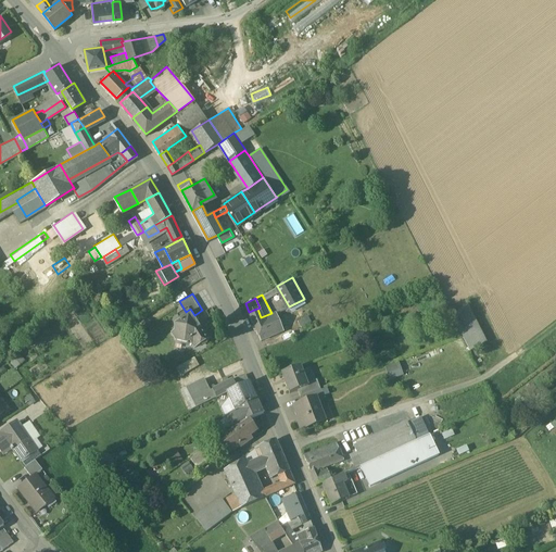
[(467,298),(450,306),(470,348),(487,339),(467,298)]
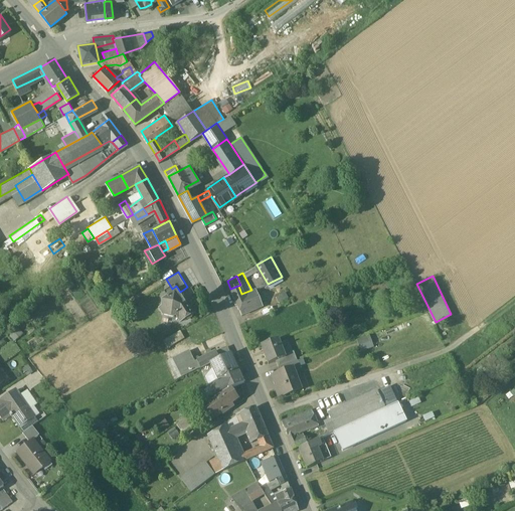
[(180,292),(176,286),(172,289),(166,292),(168,294),(162,298),(161,304),(159,306),(163,312),(173,314),(176,313),(180,319),(195,310),(183,290),(180,292)]
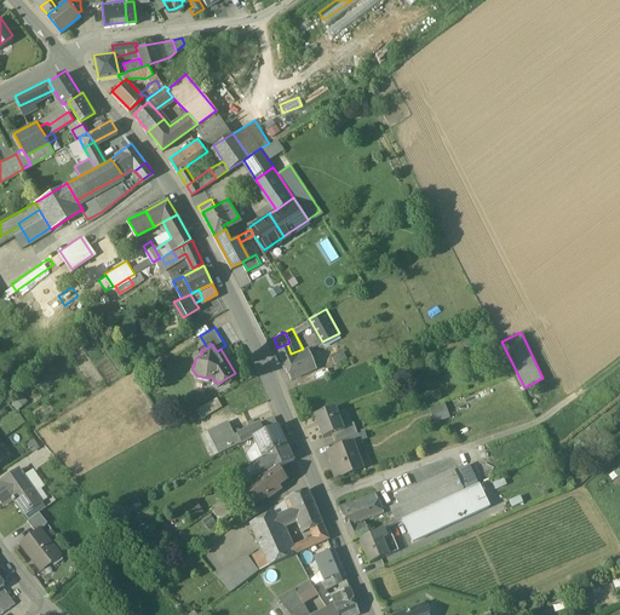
[(286,344),(277,348),(291,377),(316,366),(308,346),(303,349),(291,354),(287,344),(286,344)]
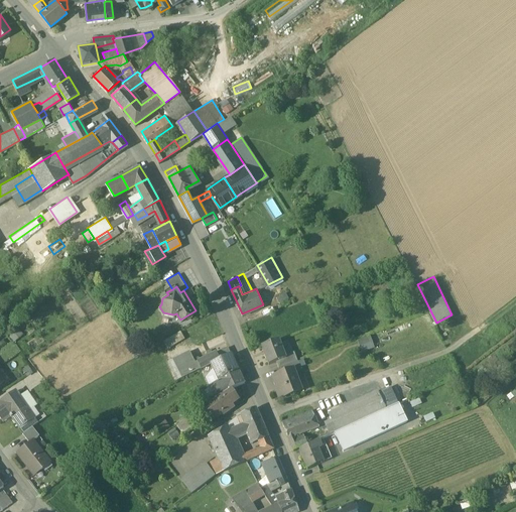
[(285,290),(276,294),(279,300),(288,295),(285,290)]
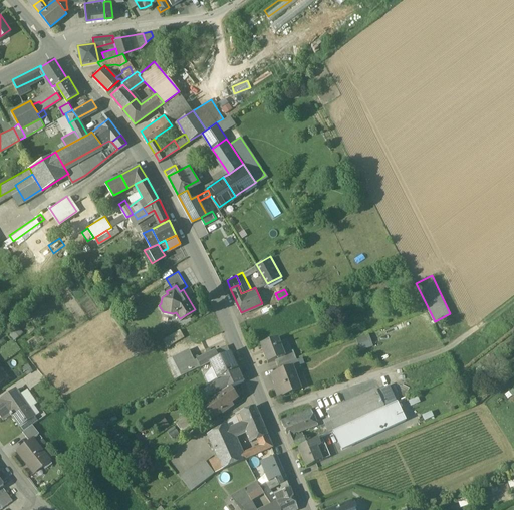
[(180,327),(164,336),(167,343),(184,333),(180,327)]
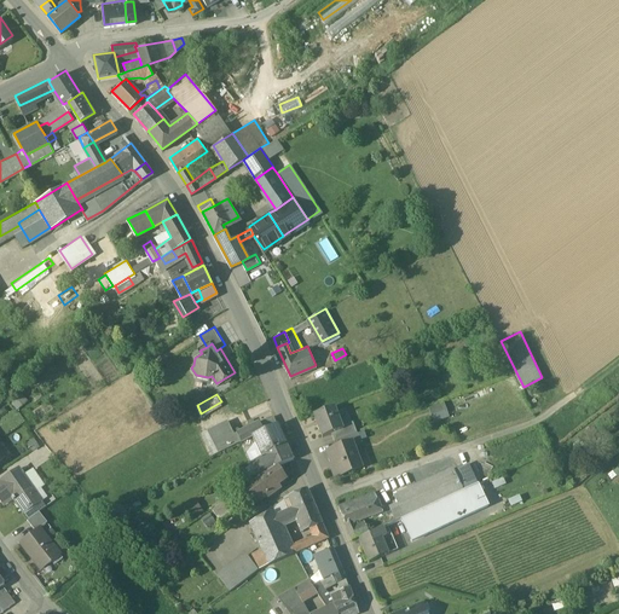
[(444,400),(431,405),(435,417),(447,412),(444,400)]
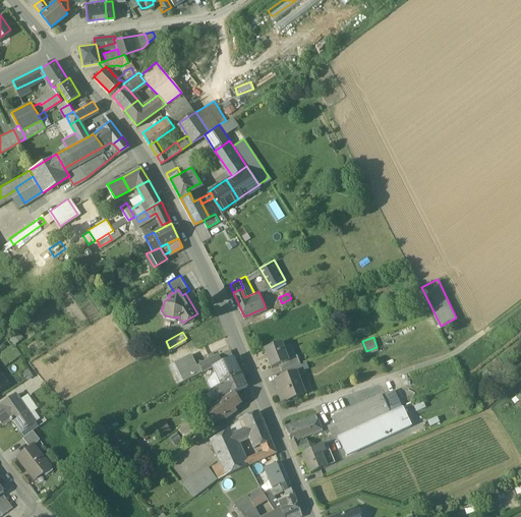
[(281,340),(264,346),(272,366),(279,363),(289,359),(288,356),(281,340)]
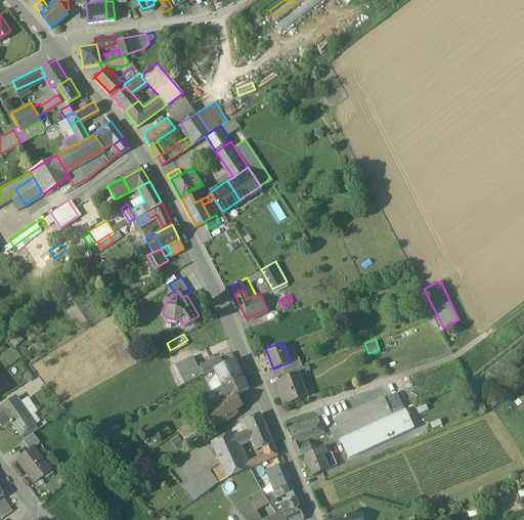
[(231,350),(219,355),(223,362),(234,356),(231,350)]
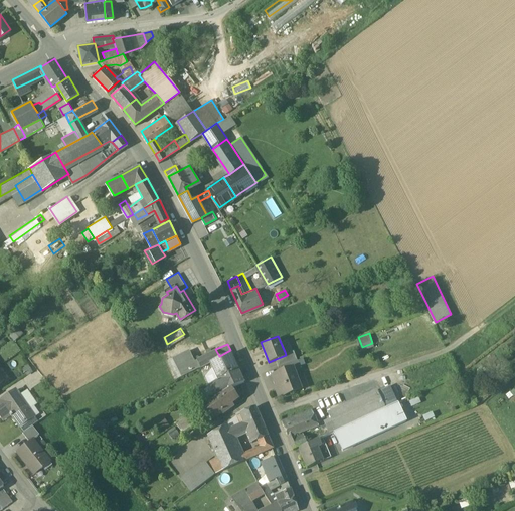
[(215,349),(212,351),(210,346),(206,348),(208,353),(198,357),(197,354),(193,356),(189,347),(173,355),(182,374),(194,368),(209,361),(219,356),(215,349)]
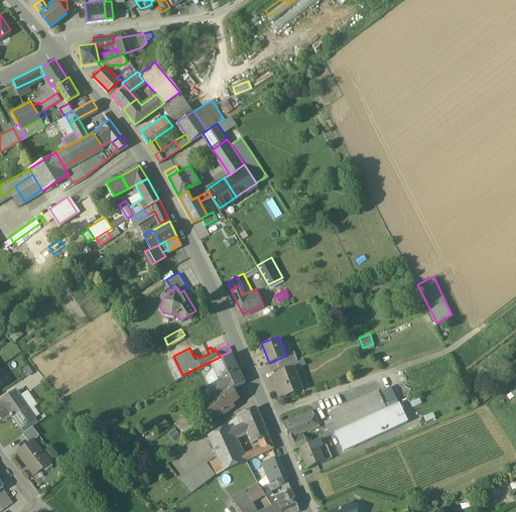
[(294,350),(285,353),(286,356),(276,360),(278,365),(297,358),(294,350)]
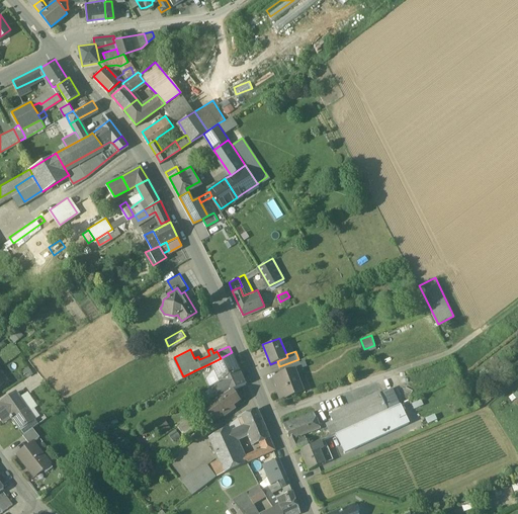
[(221,358),(210,363),(220,380),(232,372),(240,369),(232,352),(221,358)]
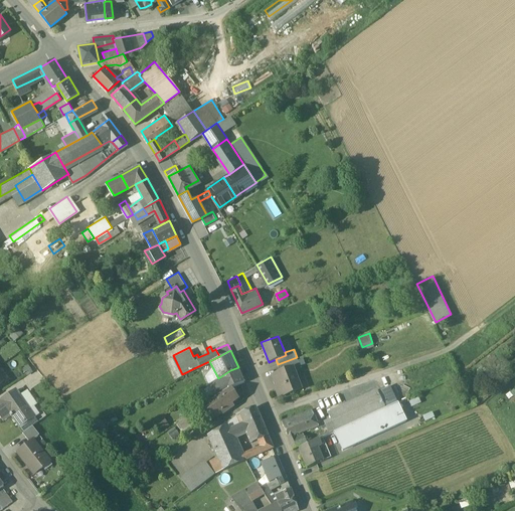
[(297,357),(278,364),(281,371),(293,366),(294,369),(300,367),(297,357)]
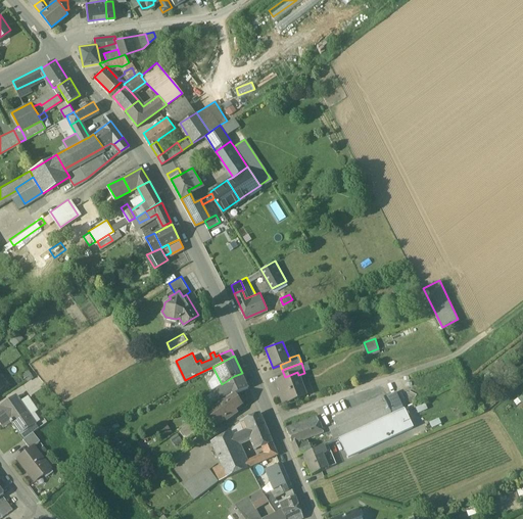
[(29,369),(22,373),(27,378),(33,374),(29,369)]
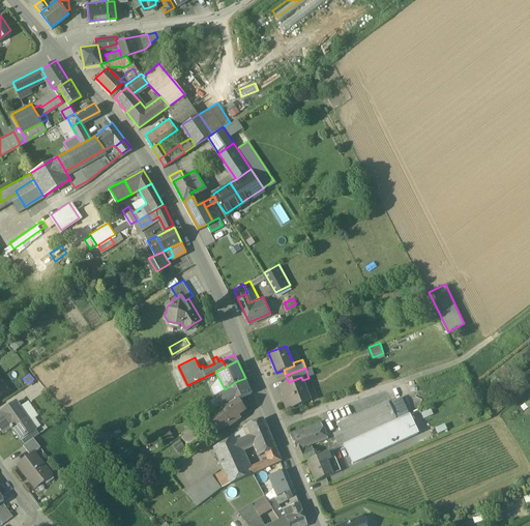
[(289,382),(281,385),(286,398),(284,399),(287,407),(310,399),(302,380),(301,377),(289,382)]
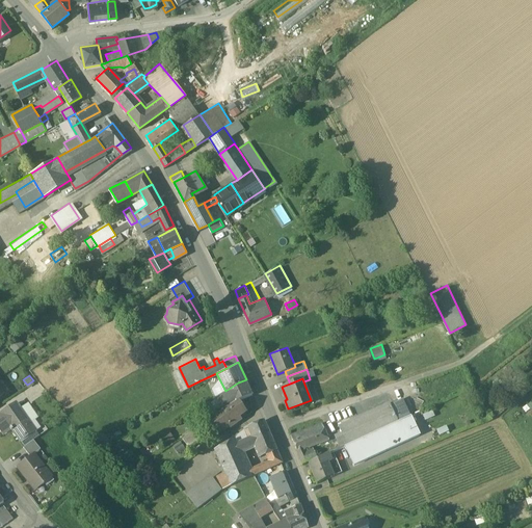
[(225,391),(216,397),(223,408),(236,399),(251,392),(246,379),(238,383),(225,391)]
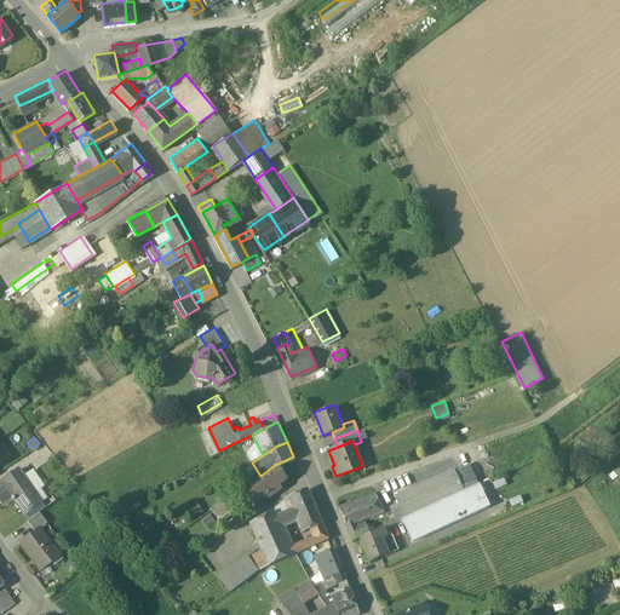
[(469,463),(455,470),(464,488),(477,482),(469,463)]
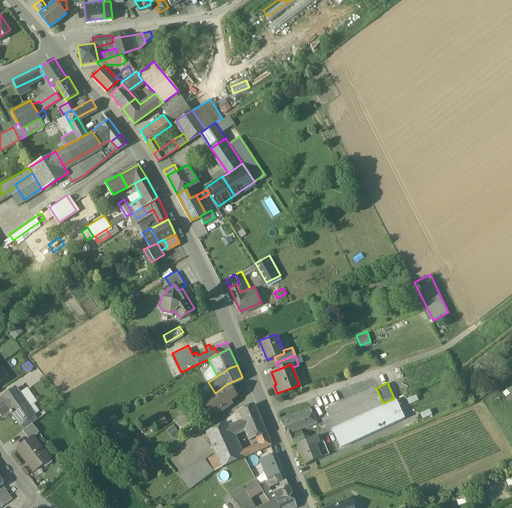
[(21,391),(16,384),(1,395),(1,396),(0,396),(0,409),(7,405),(20,422),(37,409),(32,402),(30,403),(21,391)]
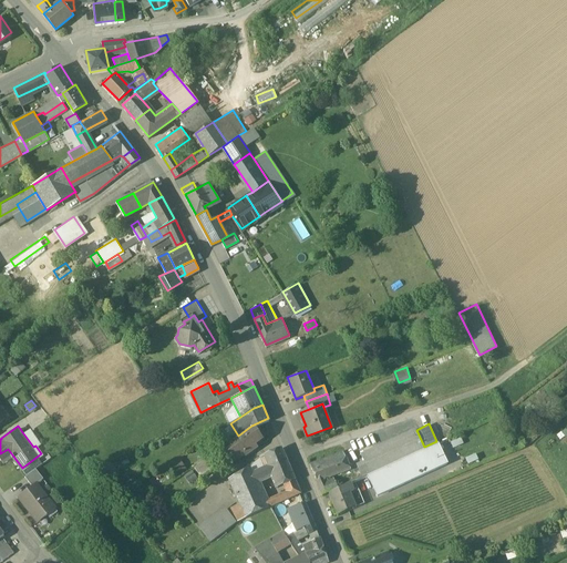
[(238,436),(223,444),(228,453),(230,452),(235,458),(244,452),(246,454),(258,446),(255,441),(260,438),(251,426),(238,436)]
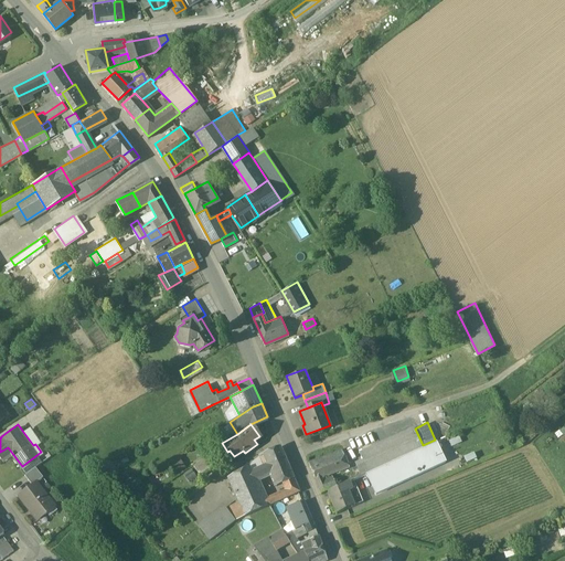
[(413,425),(359,451),(363,459),(369,470),(423,445),(415,429),(413,425)]
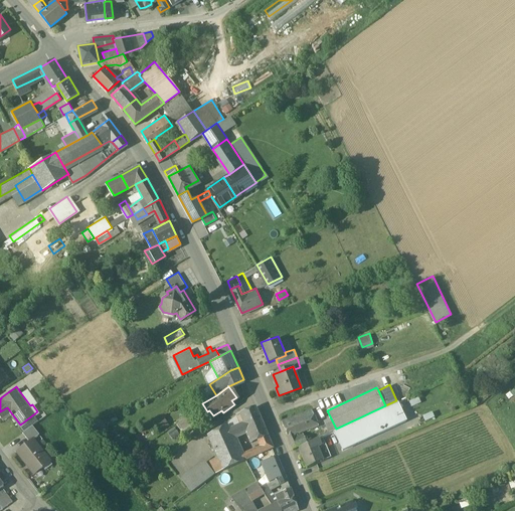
[(36,401),(27,388),(21,393),(30,405),(32,404),(36,401)]
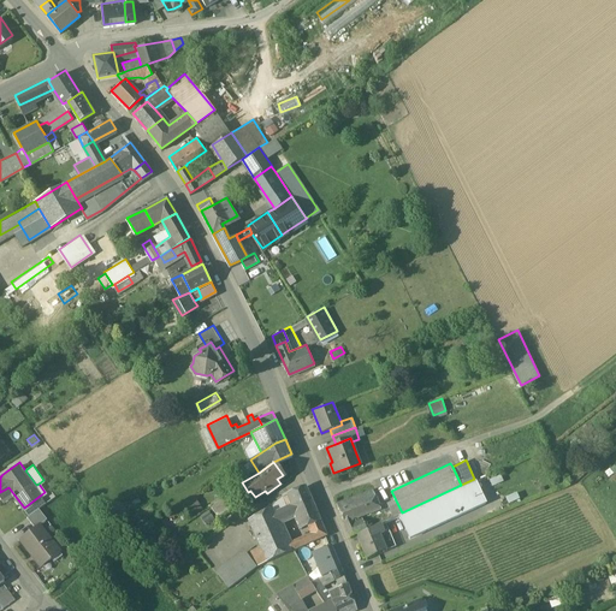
[(402,512),(400,514),(409,535),(485,500),(475,479),(402,512)]
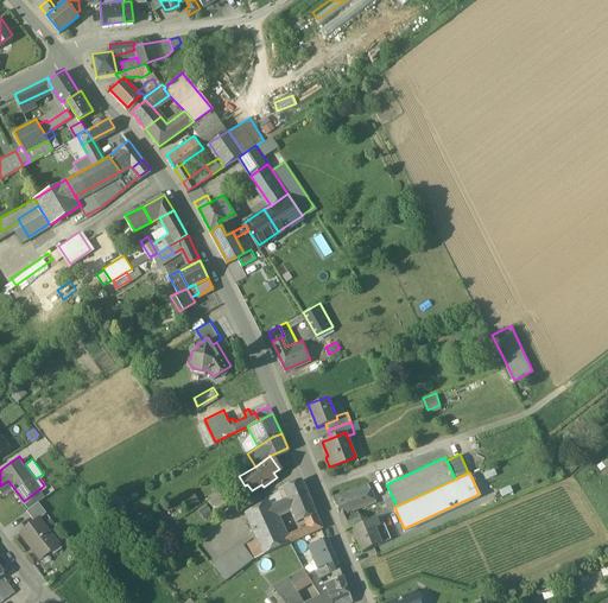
[(302,477),(284,484),(289,496),(306,489),(302,477)]
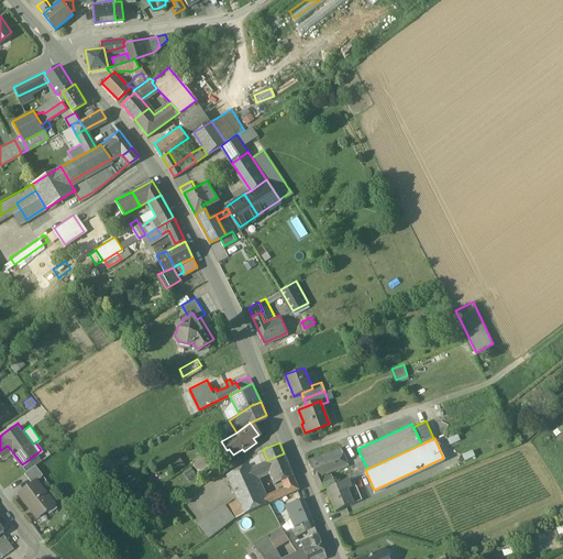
[(340,446),(307,459),(313,474),(346,462),(340,446)]
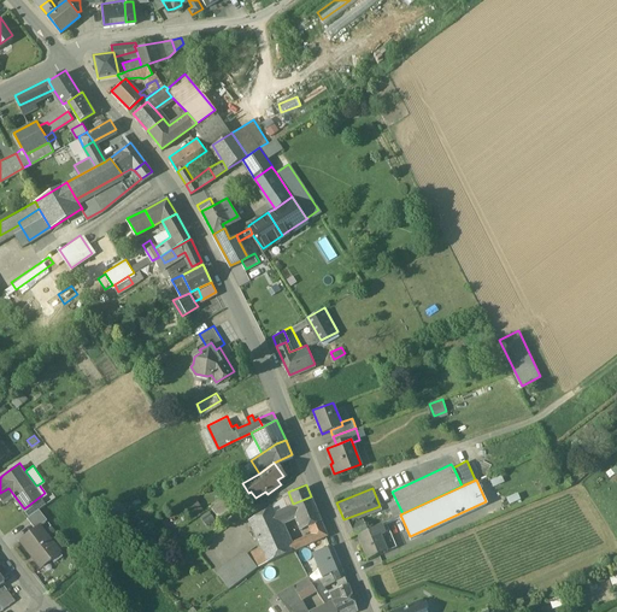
[(227,494),(221,499),(228,510),(235,505),(227,494)]
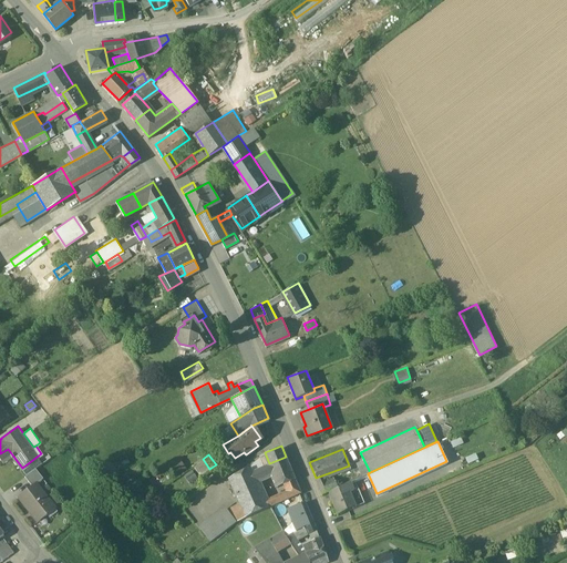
[(181,457),(171,463),(176,472),(186,466),(181,457)]
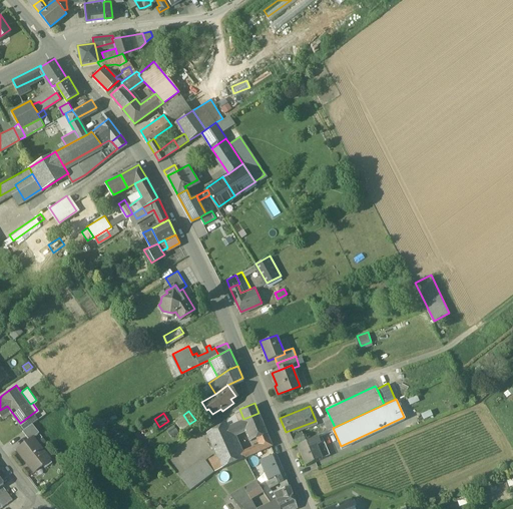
[(267,432),(259,413),(243,419),(246,426),(251,438),(260,435),(267,432)]
